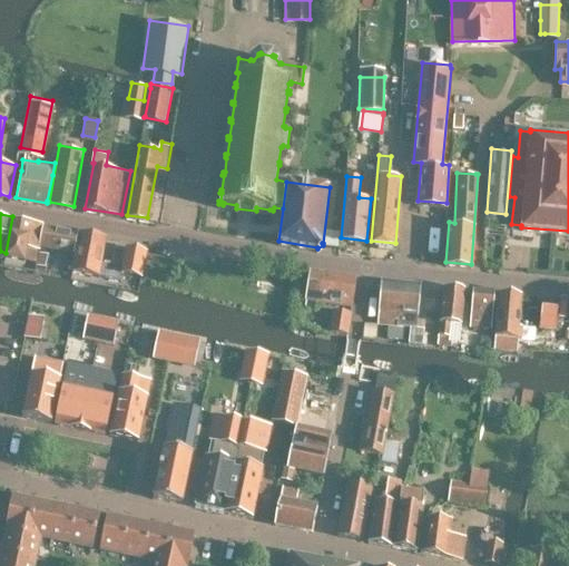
[(12,216),(6,253),(6,255),(7,256),(6,261),(22,265),(23,259),(25,260),(26,257),(37,260),(38,260),(39,249),(40,246),(41,246),(41,243),(74,249),(78,227),(12,216)]
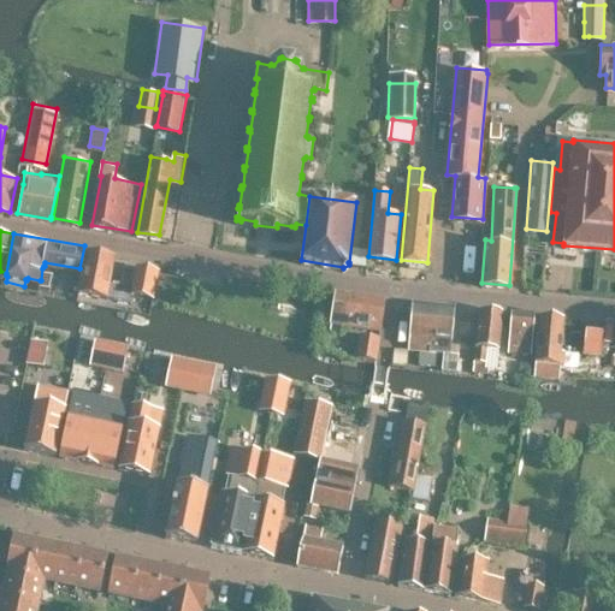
[(86,247),(77,289),(108,295),(131,298),(132,292),(155,297),(160,267),(139,264),(134,285),(112,280),(117,253),(86,247)]
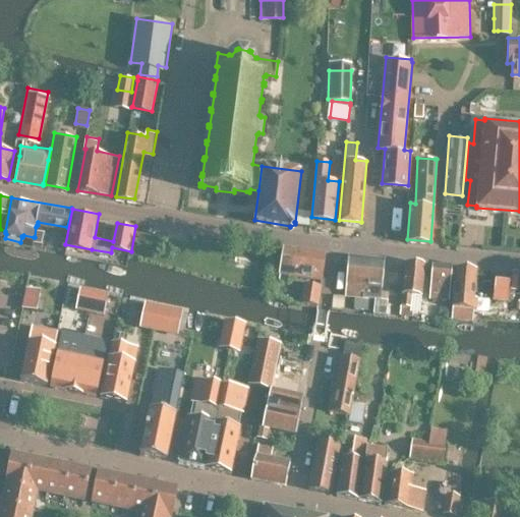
[(35,237),(34,237),(33,239),(42,241),(45,229),(36,227),(35,237)]
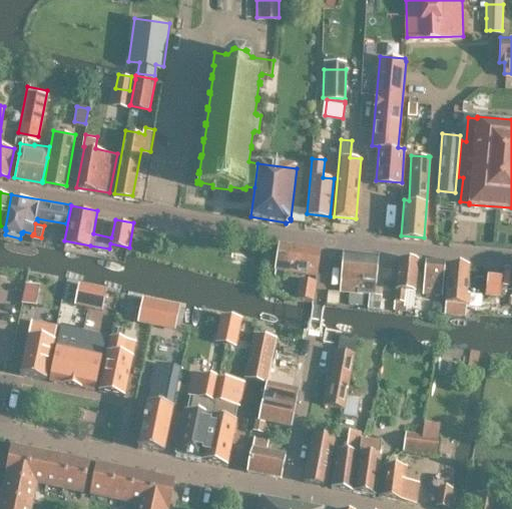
[(291,269),(317,273),(321,246),(291,241),(291,242),(280,241),(276,267),(287,269),(287,272),(291,273),(291,269)]
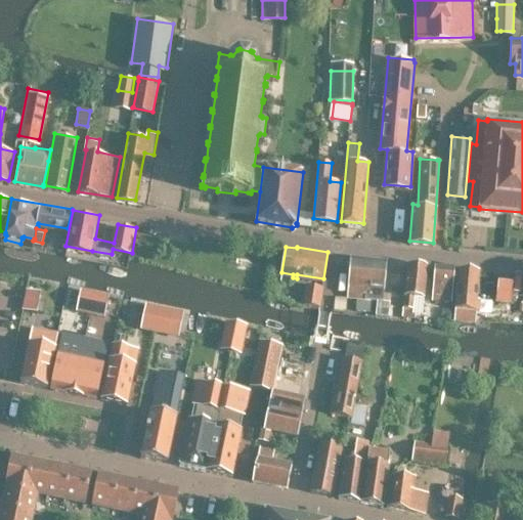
[(365,297),(368,256),(350,255),(347,295),(357,296),(356,307),(364,308),(365,297)]
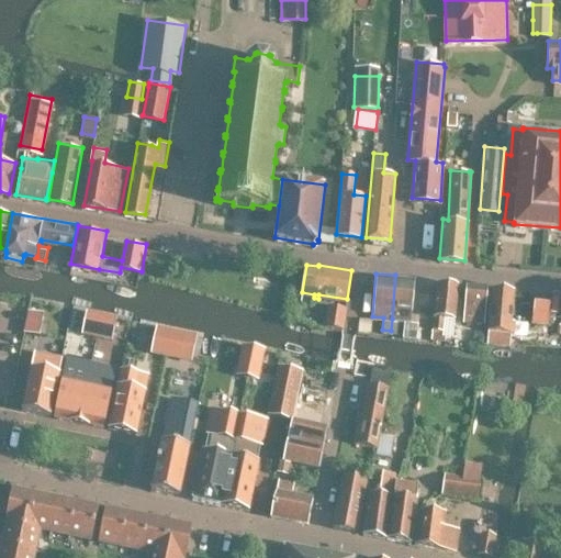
[(395,275),(392,319),(404,320),(403,334),(417,336),(418,321),(411,320),(415,277),(395,275)]
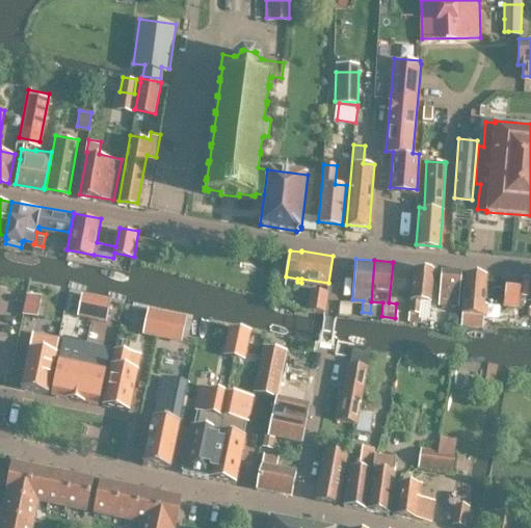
[(430,299),(433,266),(415,264),(409,309),(410,309),(409,318),(414,318),(414,317),(421,317),(421,310),(420,310),(422,298),(430,299)]
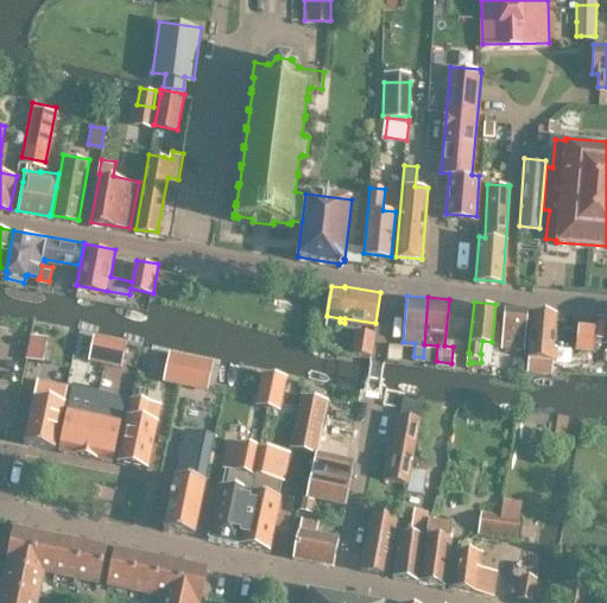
[(528,308),(505,305),(503,344),(524,347),(528,308)]
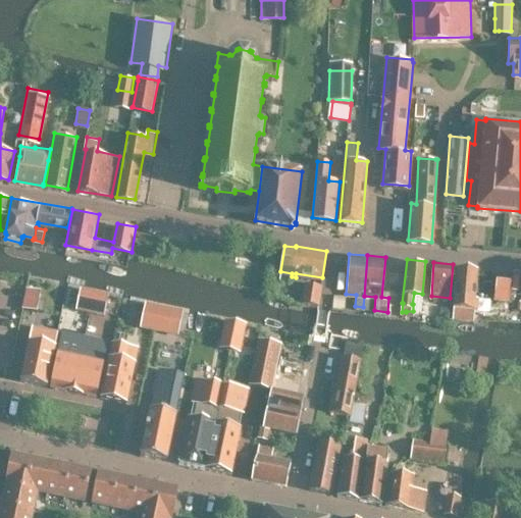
[(478,266),(458,264),(455,305),(453,304),(452,317),(473,319),(475,307),(477,307),(478,296),(475,296),(478,266)]
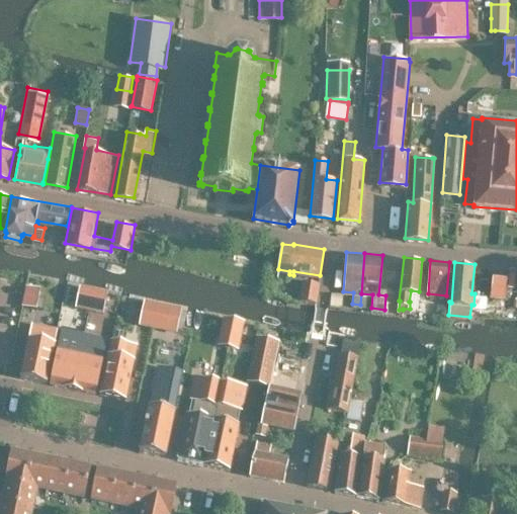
[(506,296),(508,276),(494,274),(492,294),(506,296)]
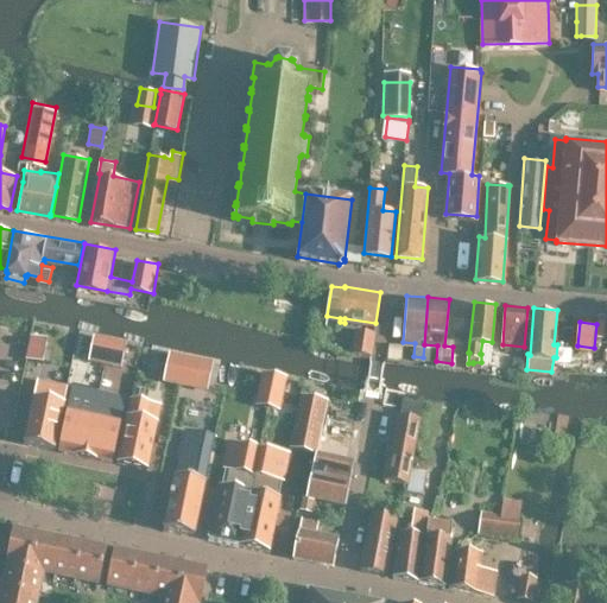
[(353,350),(371,354),(374,330),(356,327),(353,350)]
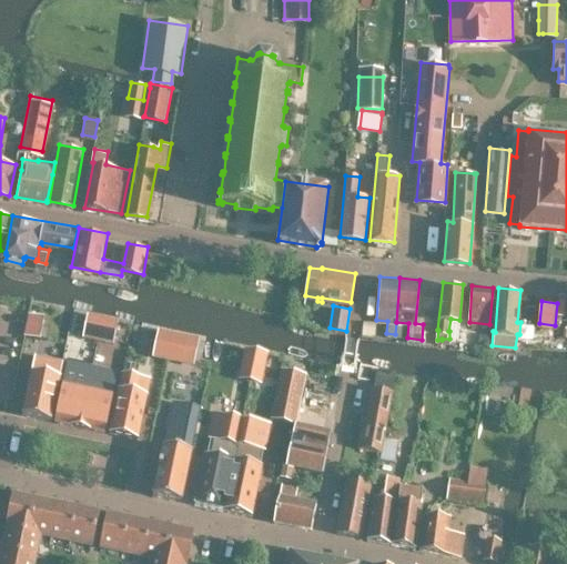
[(40,336),(44,314),(29,311),(24,333),(40,336)]
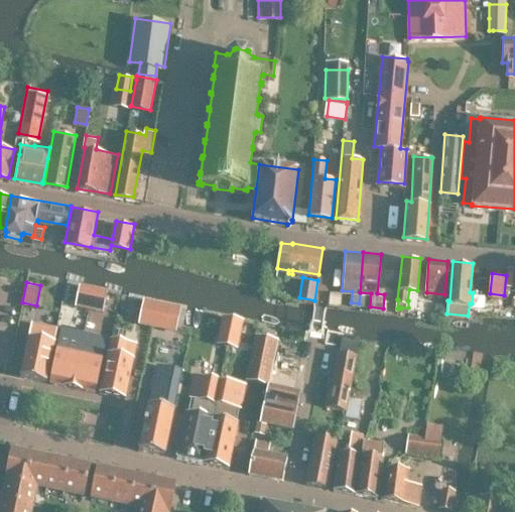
[(89,306),(94,286),(80,283),(76,303),(89,306)]
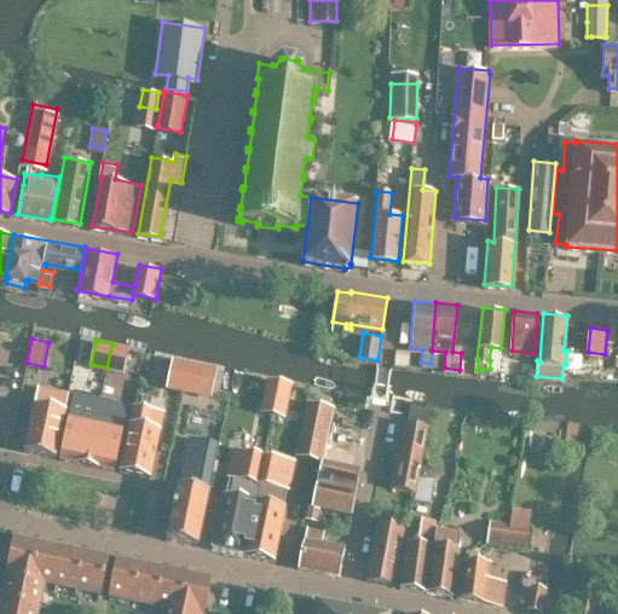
[(128,347),(113,343),(107,368),(123,370),(128,347)]
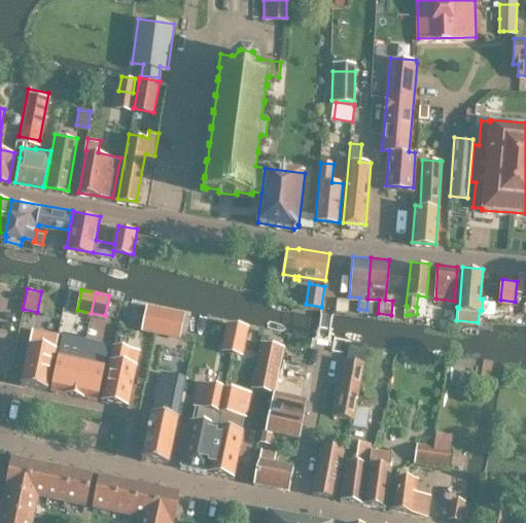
[(155,329),(161,306),(146,303),(141,326),(155,329)]
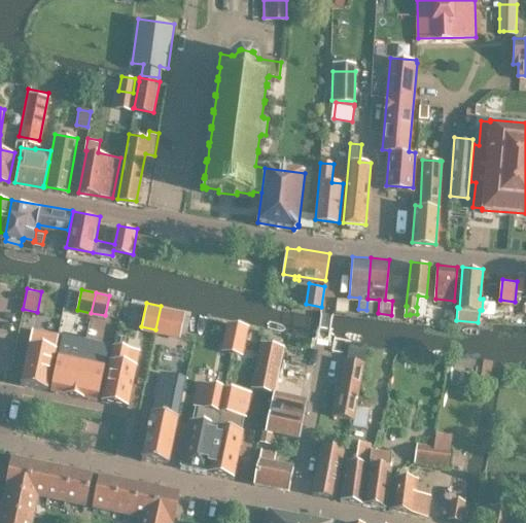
[(170,333),(175,309),(161,306),(155,329),(170,333)]
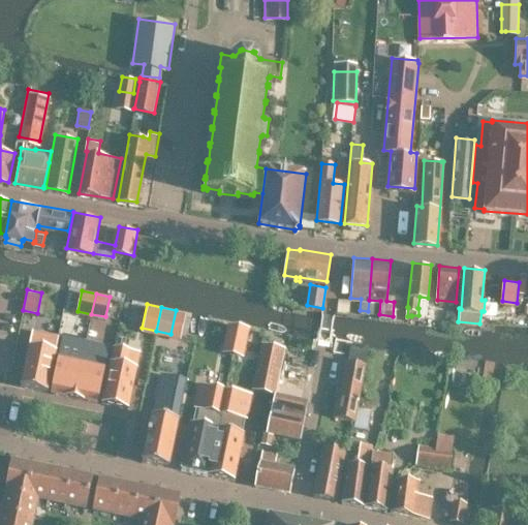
[(234,352),(235,344),(239,323),(228,321),(222,350),(234,352)]
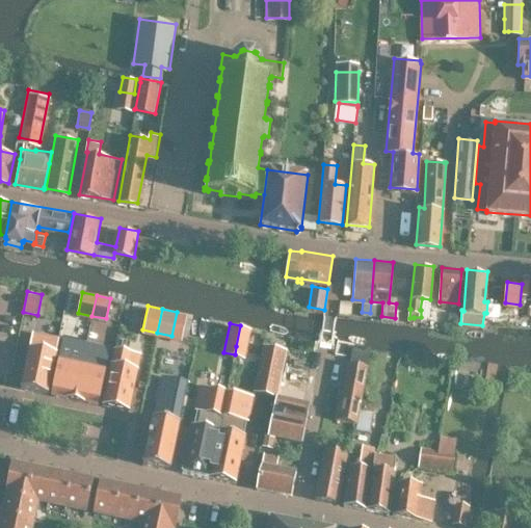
[(246,348),(250,327),(240,325),(236,346),(246,348)]
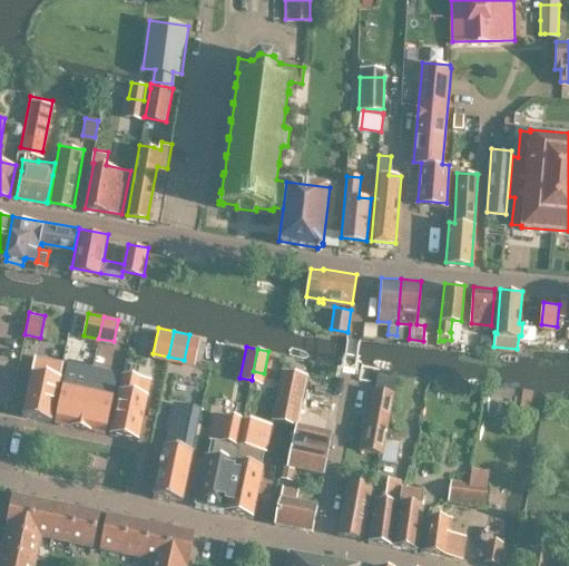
[(51,419),(64,360),(35,354),(22,413),(27,415),(51,419)]
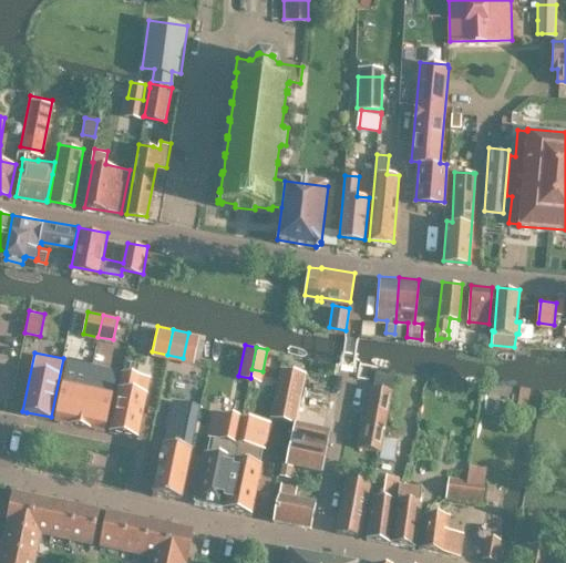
[(80,423),(92,362),(68,358),(55,418),(80,423)]
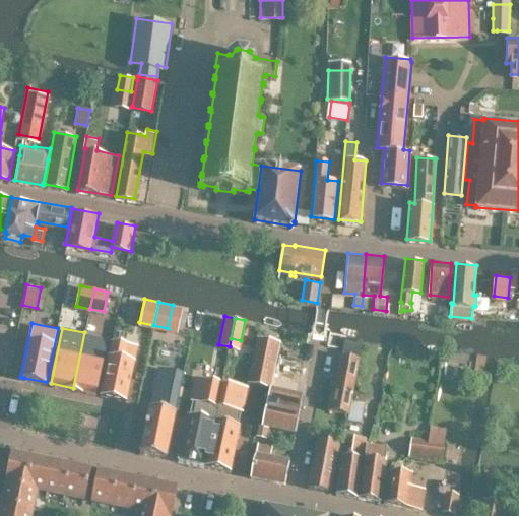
[(84,332),(73,388),(95,392),(107,337),(84,332)]
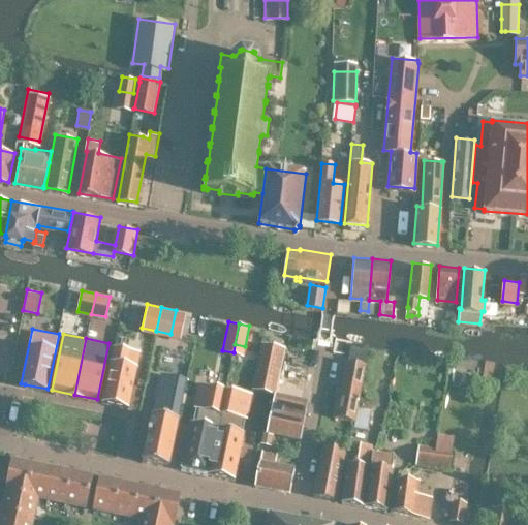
[(253,387),(275,392),(284,345),(262,341),(253,387)]
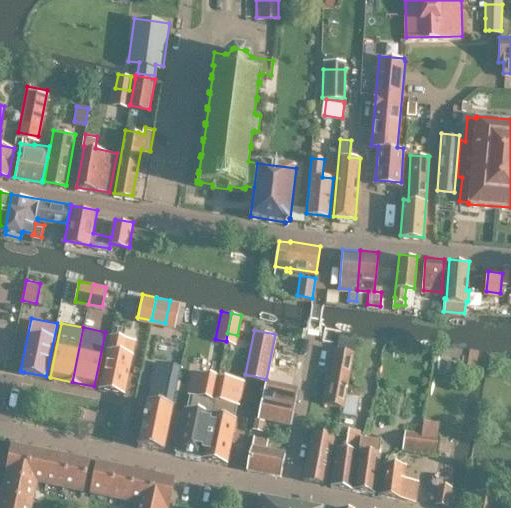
[(344,405),(348,381),(354,351),(353,351),(356,333),(340,330),(337,347),(336,347),(330,375),(328,375),(323,400),(344,405)]
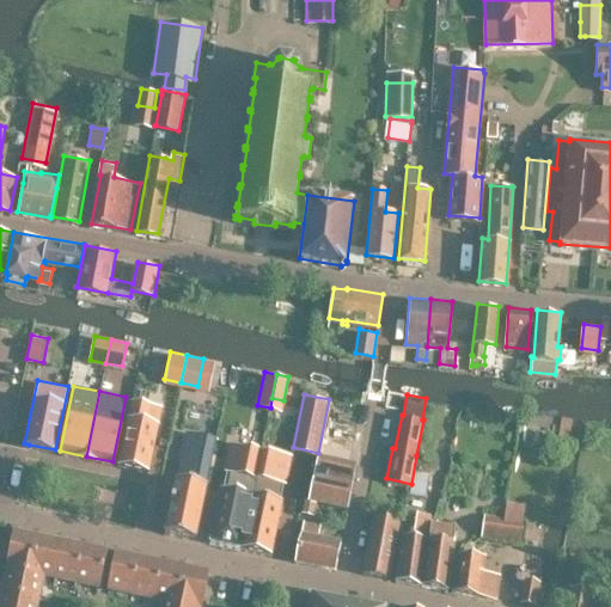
[(132,398),(117,463),(148,470),(162,404),(132,398)]
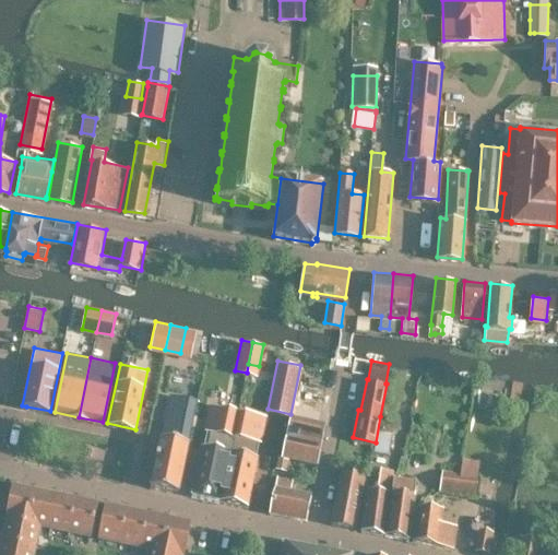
[(196,399),(170,394),(170,393),(169,392),(164,420),(168,421),(165,437),(161,437),(150,485),(178,491),(198,399),(196,398),(196,399)]
